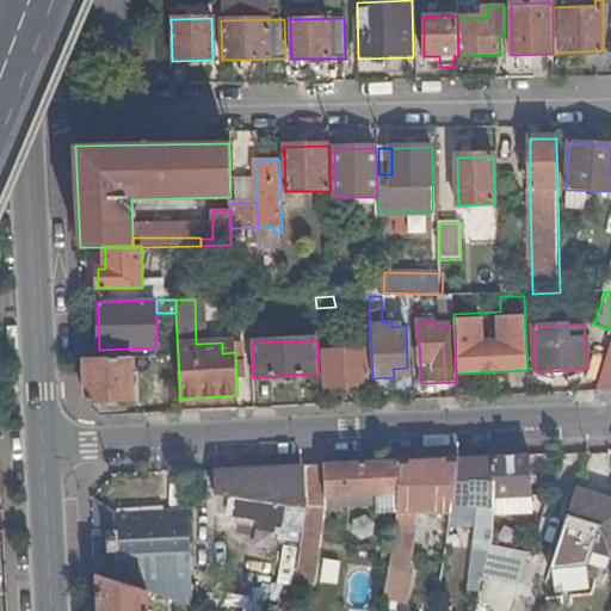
[(366,384),(365,349),(325,352),(326,388),(366,384)]
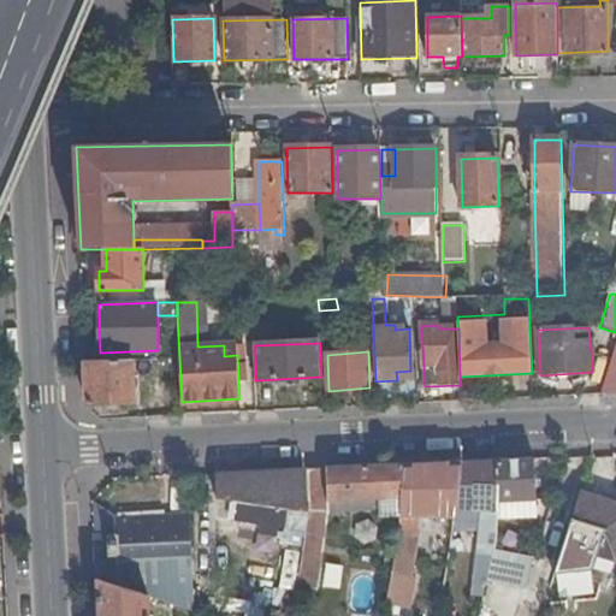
[(132,360),(86,362),(87,407),(134,403),(132,360)]
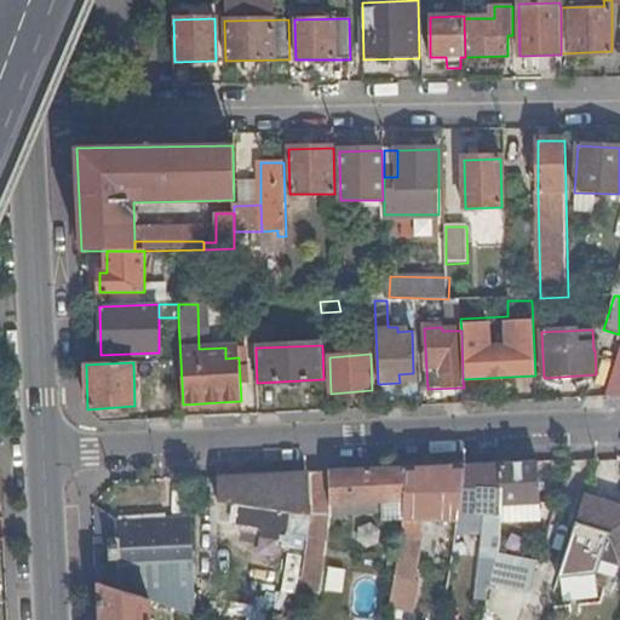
[(538,463),(503,464),(501,506),(540,504),(538,463)]
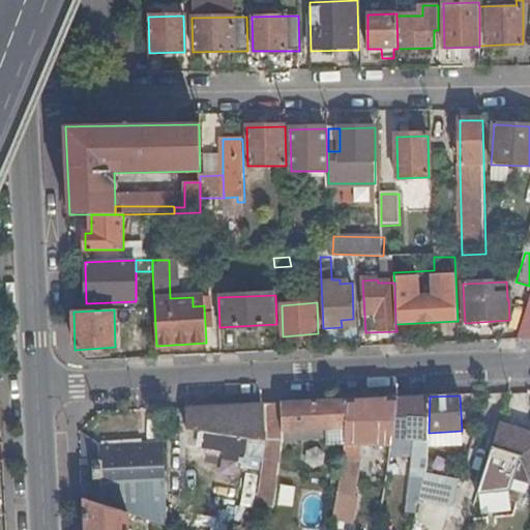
[(430,396),(399,399),(392,440),(413,441),(411,477),(425,477),(427,475),(428,467),(429,433),(430,396)]
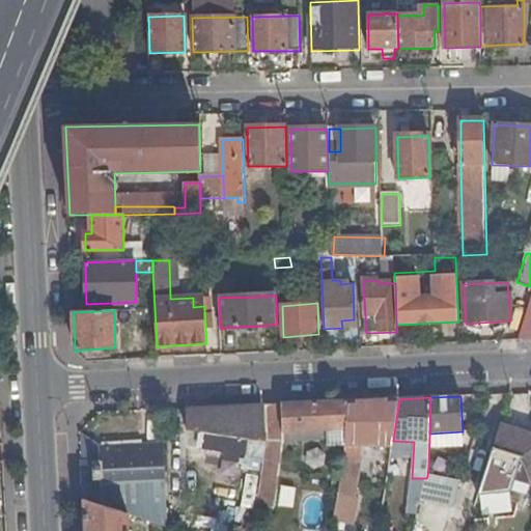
[(399,399),(348,401),(345,446),(340,481),(354,483),(357,462),(360,463),(360,446),(392,447),(393,441),(399,399)]
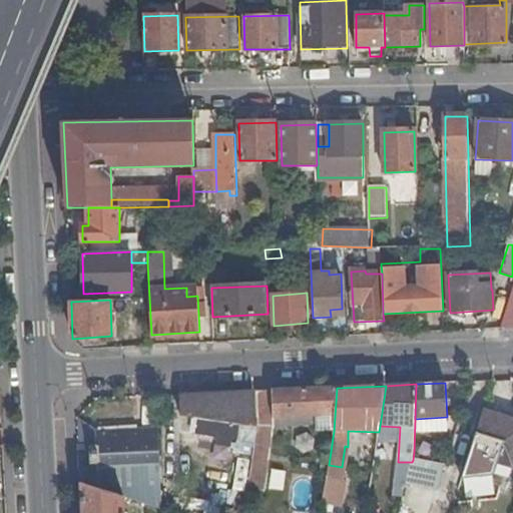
[(255,392),(258,428),(248,491),(266,493),(275,429),(274,419),(316,416),(317,432),(334,431),(337,388),(321,389),(255,392)]
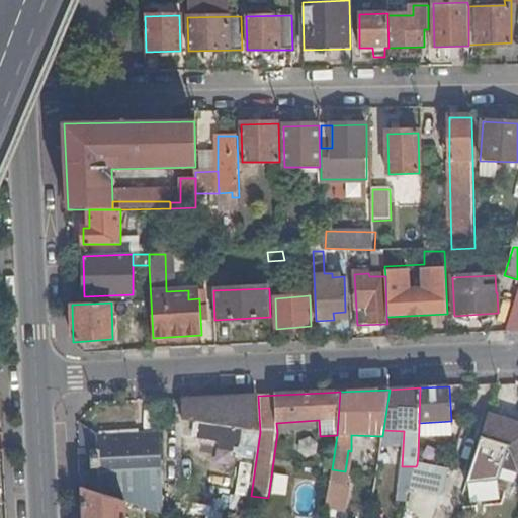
[(258,396),(181,399),(183,422),(260,432),(258,396)]
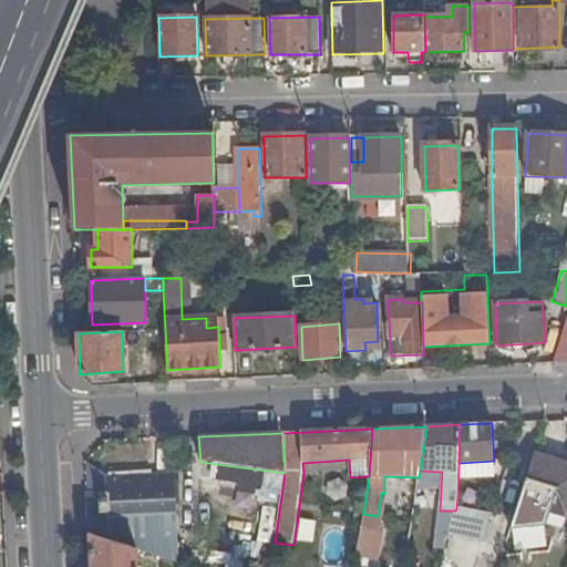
[(566,465),(535,455),(521,502),(566,516),(566,465)]
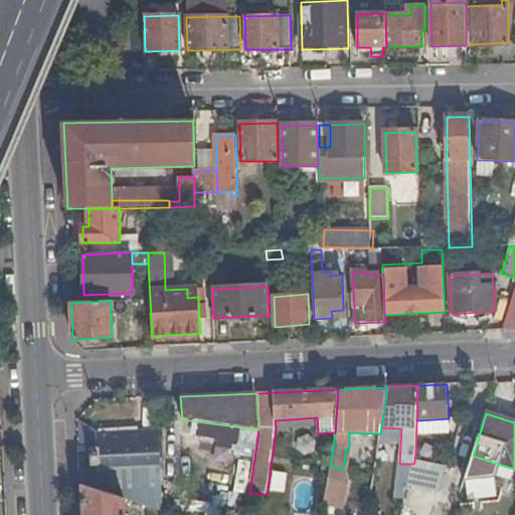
[(162,477),(158,430),(156,430),(155,433),(139,434),(138,431),(136,431),(136,434),(119,435),(119,432),(116,432),(116,435),(98,436),(98,432),(94,432),(96,450),(91,451),(93,466),(97,466),(98,483),(99,483),(100,492),(125,500),(164,512),(162,477)]
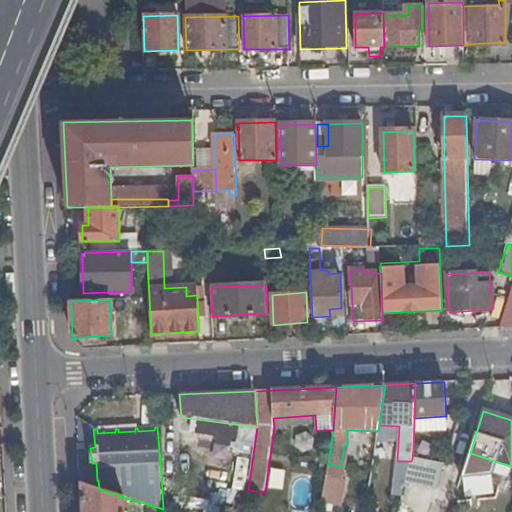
[(412,459),(411,461),(406,484),(436,491),(443,464),(412,459)]
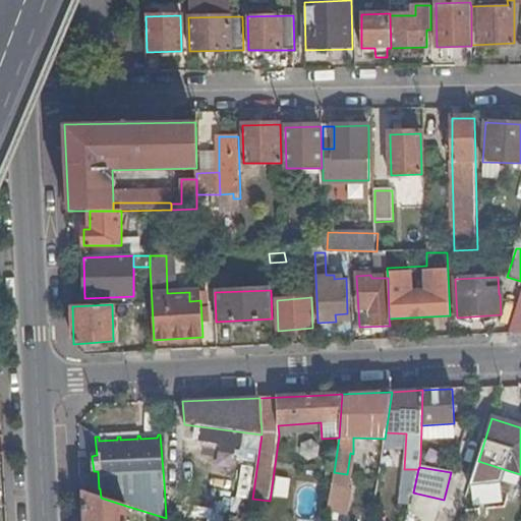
[(81,491),(82,520),(127,520),(126,506),(101,498),(81,491)]
